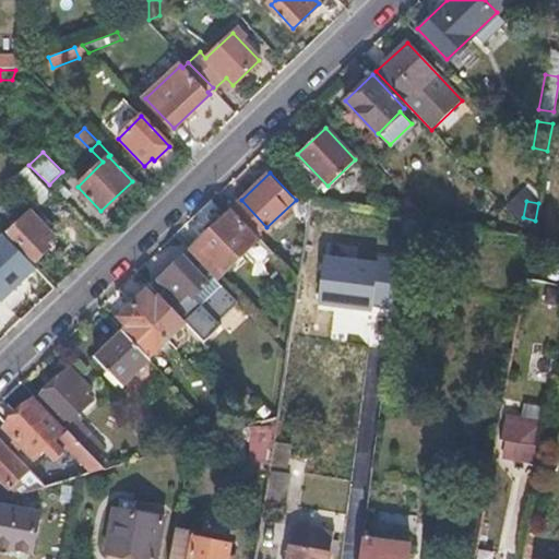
[(192,253),(216,278),(258,239),(230,211),(190,250),(192,253)]
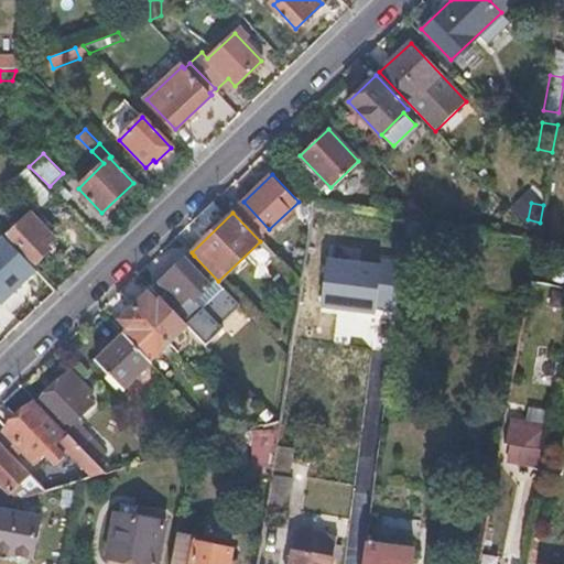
[(30,214),(10,234),(38,261),(50,250),(45,245),(53,238),(30,214)]
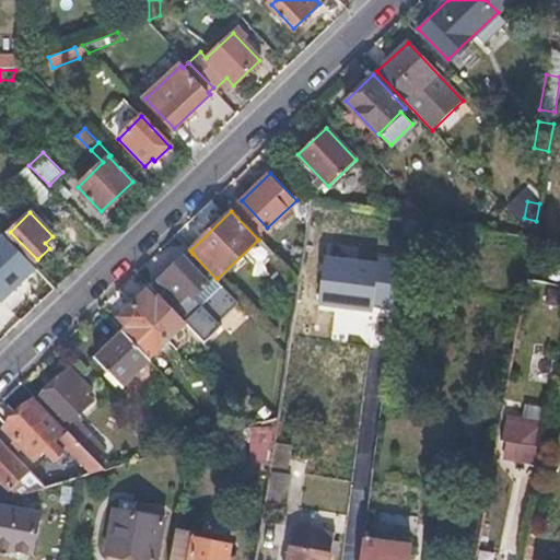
[(401,234),(430,238),(433,220),(405,216),(401,234)]
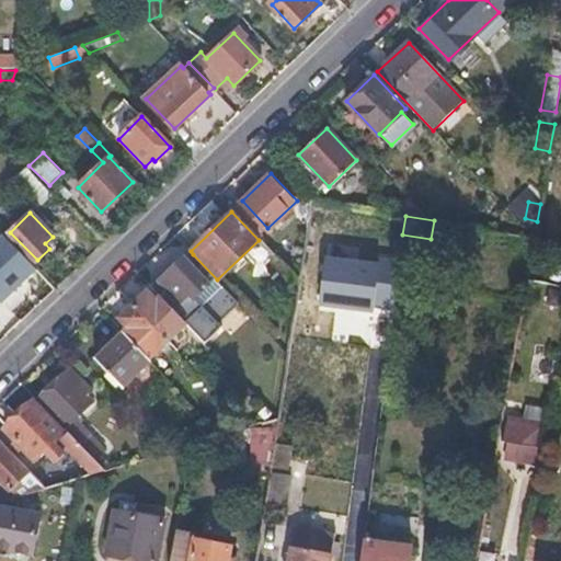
[(161,294),(186,320),(203,305),(195,297),(208,284),(220,296),(227,290),(217,279),(193,254),(185,261),(182,259),(169,272),(176,279),(161,294)]
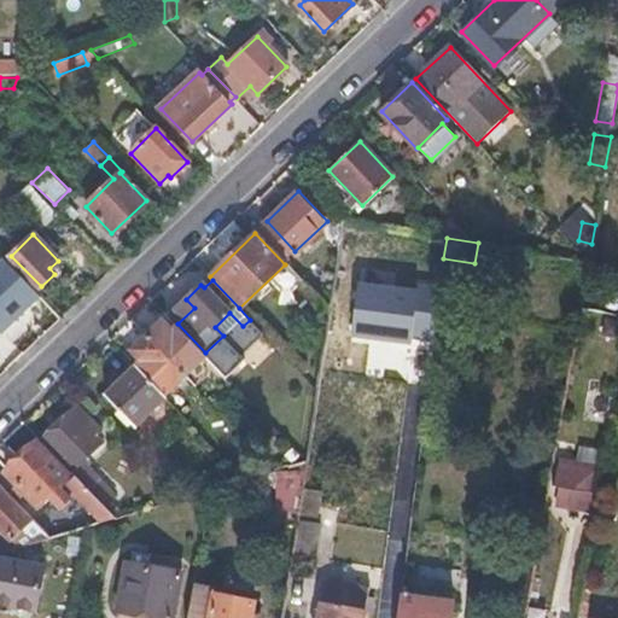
[(162,322),(146,337),(185,374),(205,353),(178,324),(170,332),(162,322)]
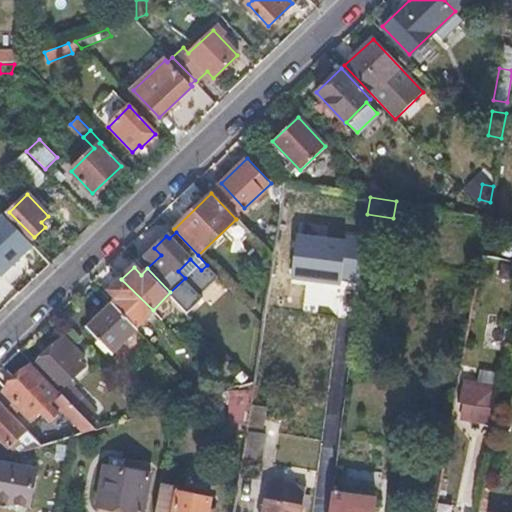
[(153,310),(121,279),(109,291),(117,299),(112,303),(136,327),(153,310)]
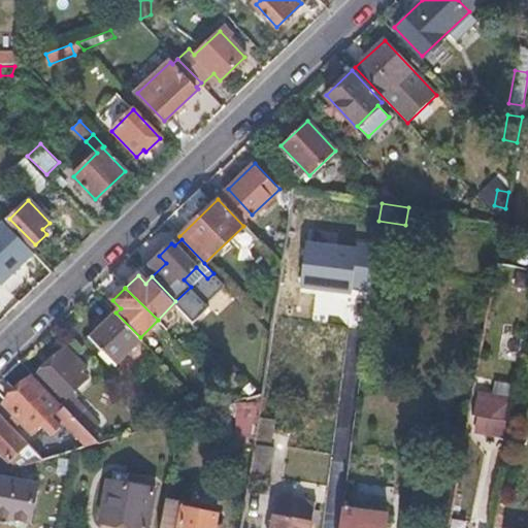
[(140,337),(116,312),(90,338),(114,365),(141,339),(140,337)]
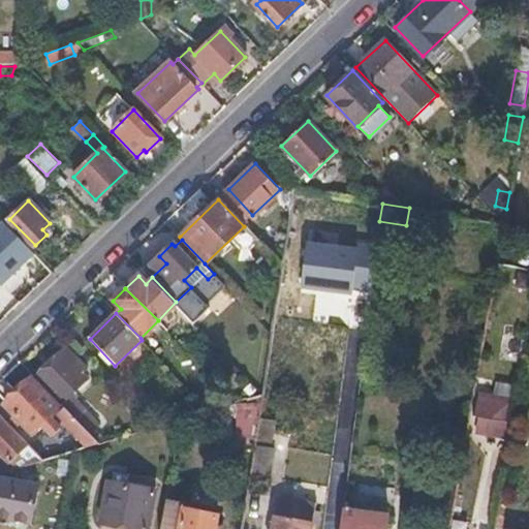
[(61,404),(95,440),(103,432),(84,411),(86,410),(75,399),(70,403),(67,399),(88,379),(81,372),(85,368),(66,348),(37,375),(63,403),(61,404)]
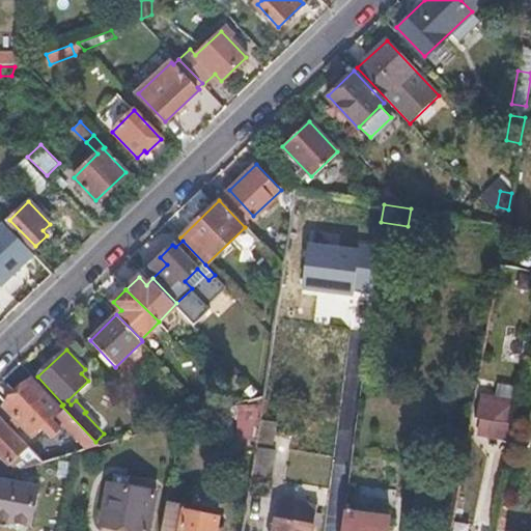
[(98,445),(95,442),(61,406),(59,408),(31,381),(5,407),(33,435),(42,426),(51,435),(59,426),(51,417),(55,413),(87,448),(98,445)]
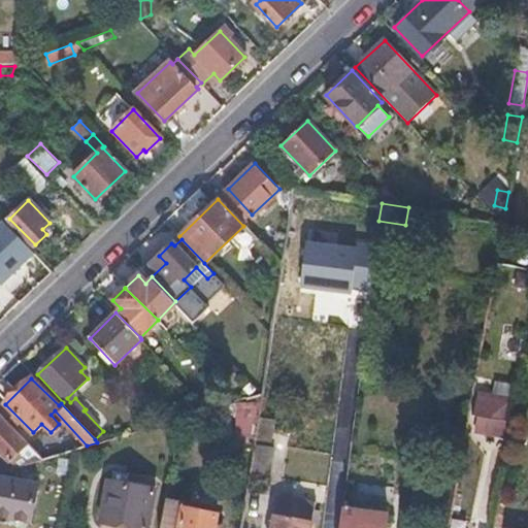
[(243,415),(260,418),(264,390),(246,396),(243,415)]
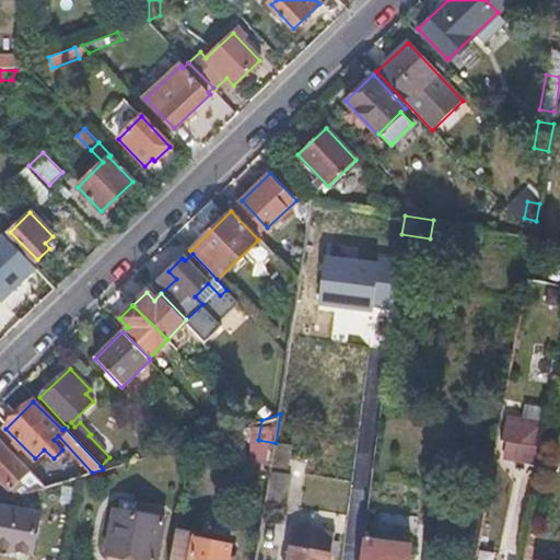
[(503,416),(499,439),(535,445),(538,422),(503,416)]
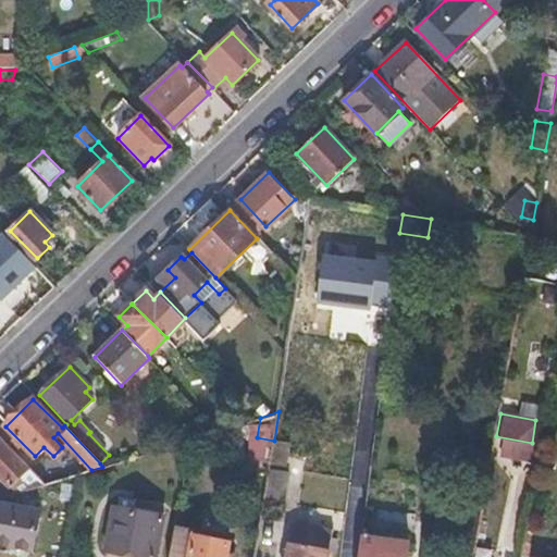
[(274,441),(269,469),(288,472),(289,460),(306,462),(308,452),(289,448),(291,443),(274,441)]
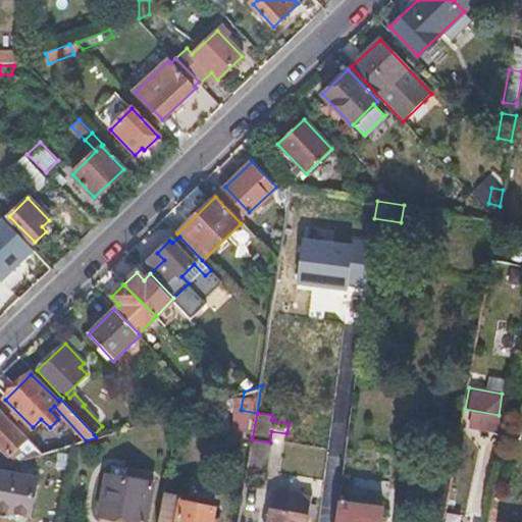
[(0,467),(42,455),(24,437),(21,438),(0,416),(0,447),(6,454),(0,455),(0,467)]
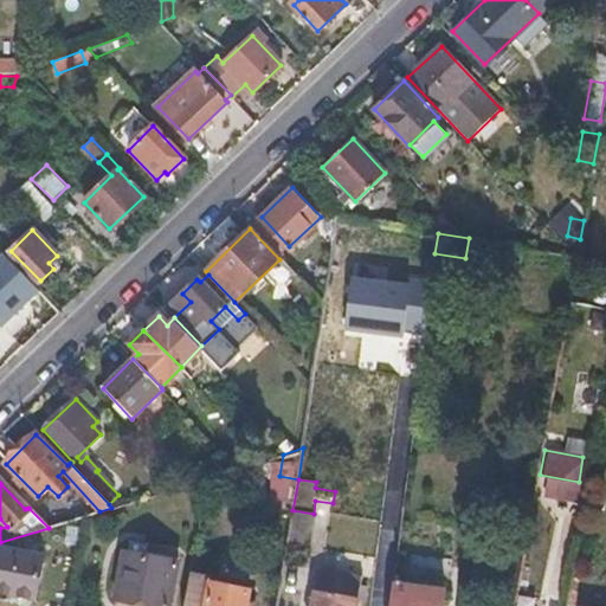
[(309,547),(314,514),(292,510),(288,543),(309,547)]
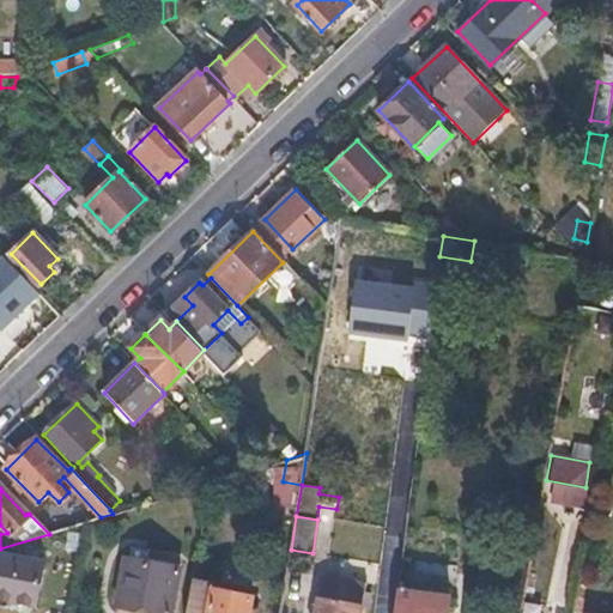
[(0,598),(35,605),(42,564),(0,554),(0,598)]
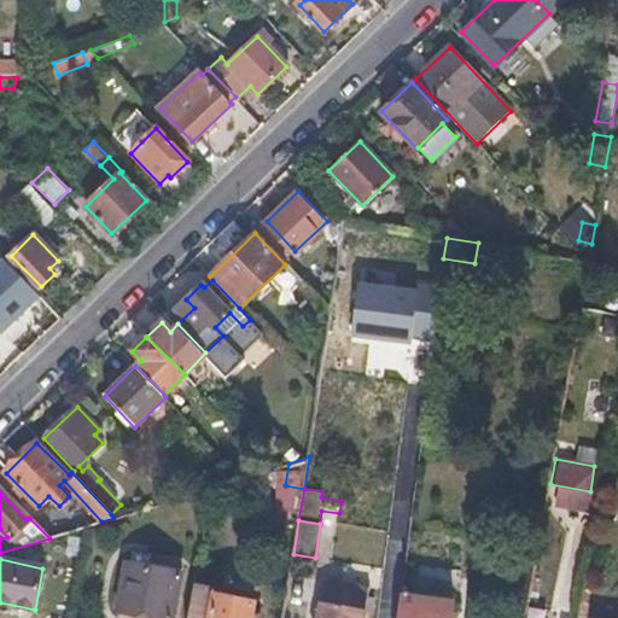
[(128,563),(118,612),(152,617),(173,617),(181,575),(128,563)]
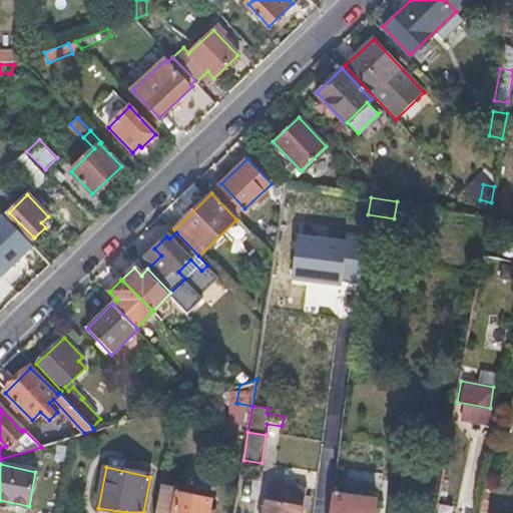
[(270,483),(264,512),(301,512),(306,489),(270,483)]
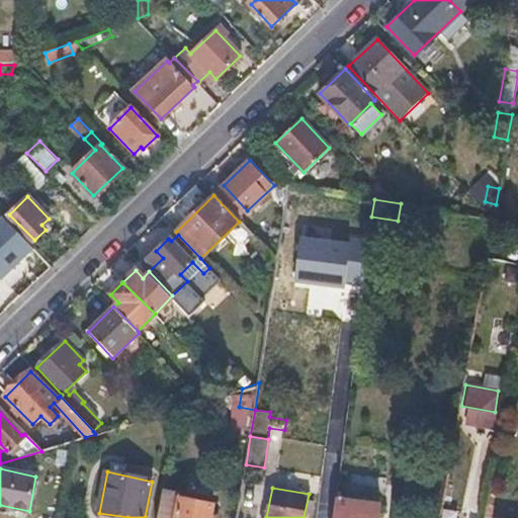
[(162,491),(157,517),(209,517),(212,506),(179,500),(179,495),(162,491)]
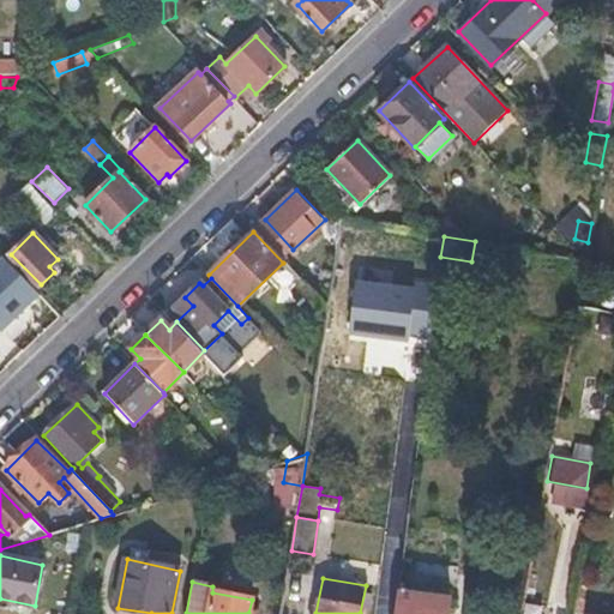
[(398,593),(395,613),(447,613),(450,600),(398,593)]
